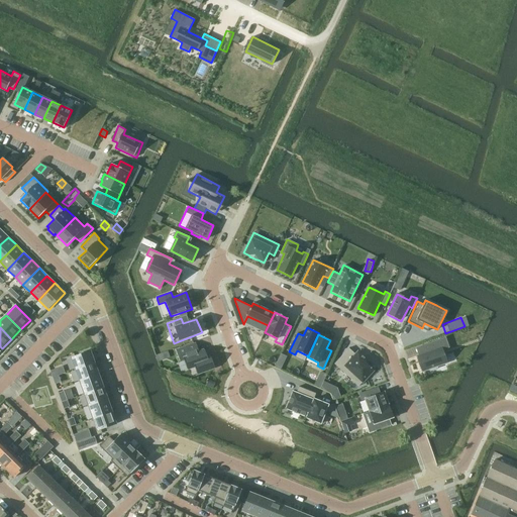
[(418,355),(423,371),(429,369),(430,371),(437,368),(437,367),(447,363),(442,349),(449,347),(446,337),(425,344),(428,351),(418,355)]
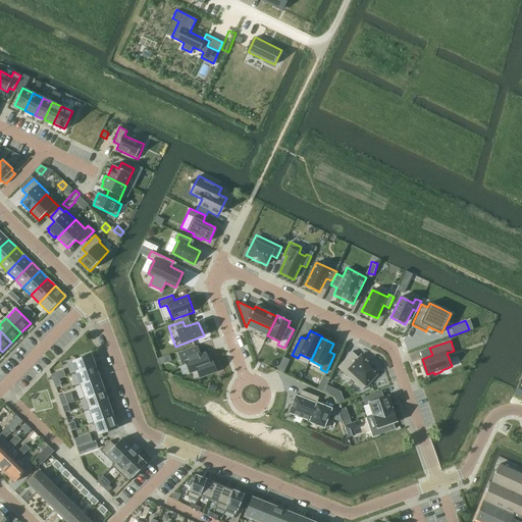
[(198,347),(178,354),(183,365),(186,364),(189,372),(196,370),(199,377),(216,371),(212,359),(209,361),(206,353),(201,355),(198,347)]
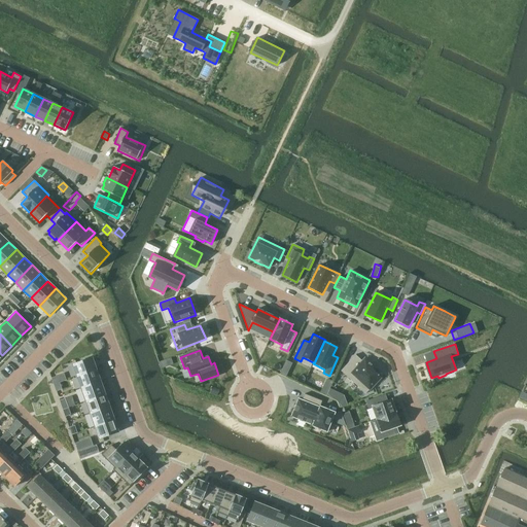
[(355,355),(341,371),(365,393),(380,378),(372,370),(374,366),(364,358),(362,361),(355,355)]
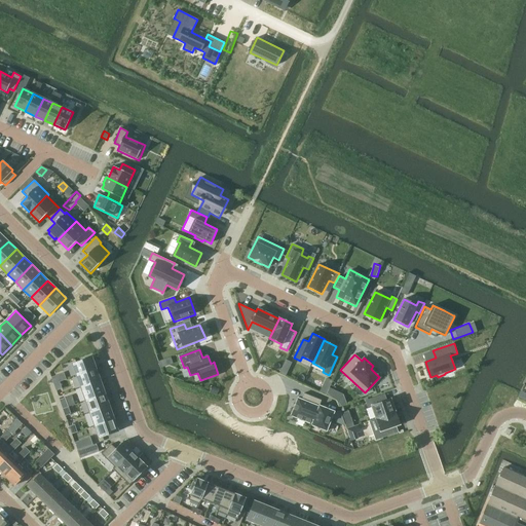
[(76,376),(97,369),(91,357),(72,364),(76,376)]
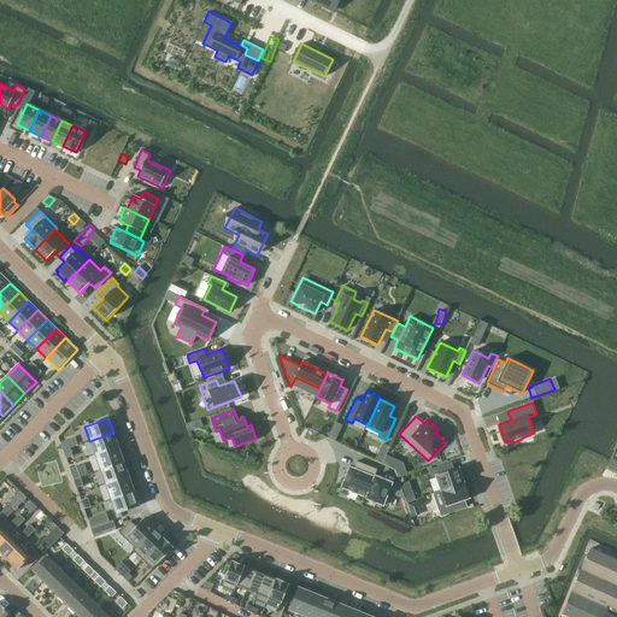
[(336,439),(344,423),(338,419),(329,435),(336,439)]
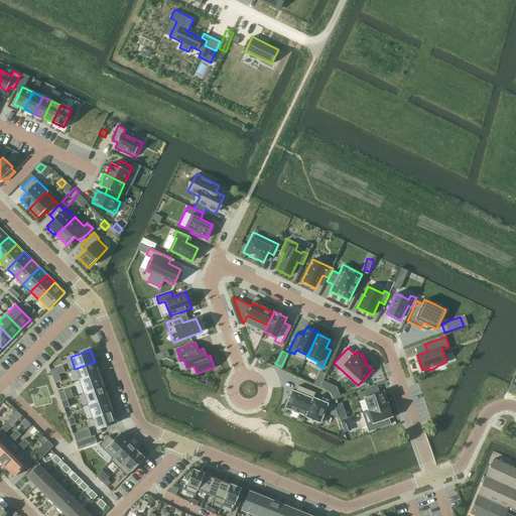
[(155,355),(157,361),(163,359),(160,353),(155,355)]
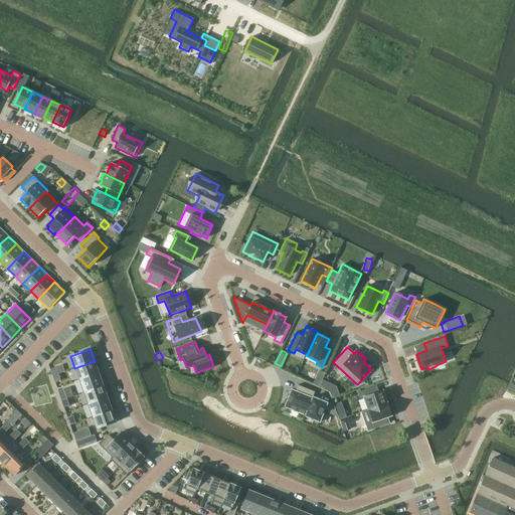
[(79,380),(99,373),(95,361),(74,368),(79,380)]
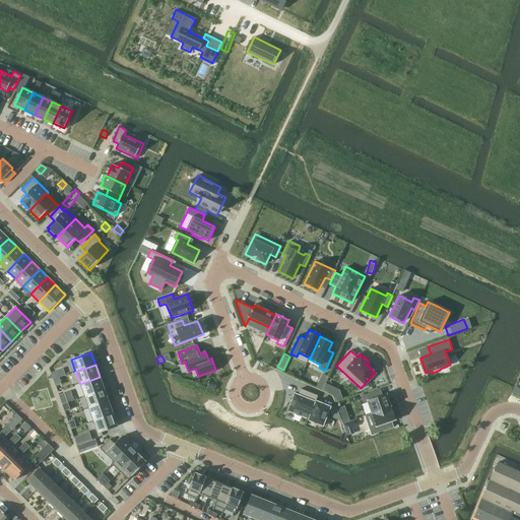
[(323,388),(329,374),(324,372),(317,386),(323,388)]
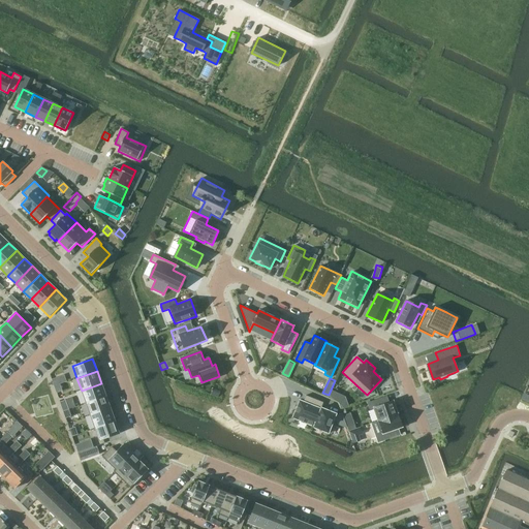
[(86,403),(105,396),(101,383),(82,391),(86,403)]
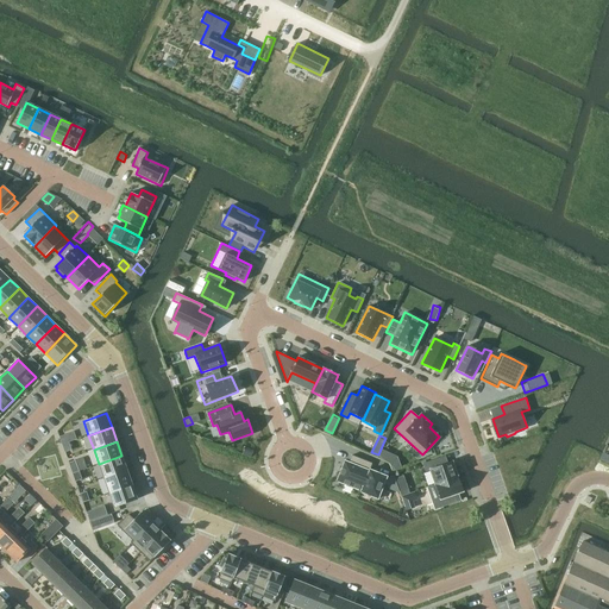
[(250,458),(253,451),(245,447),(242,454),(250,458)]
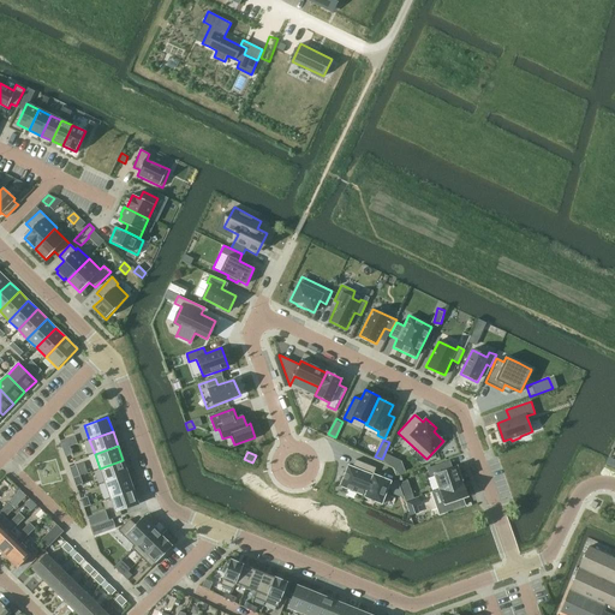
[(105,484),(129,476),(123,460),(100,469),(105,484)]
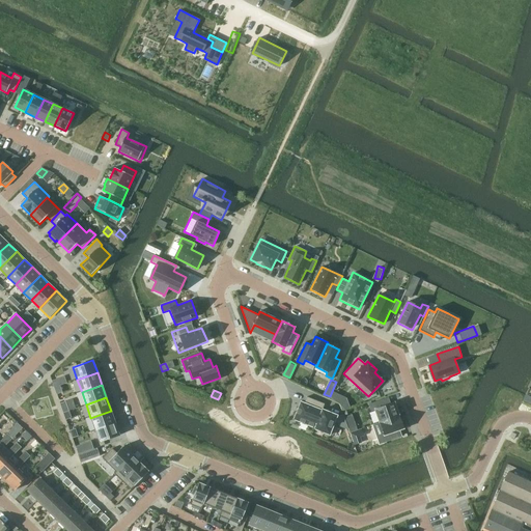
[(301,402),(294,419),(314,428),(314,429),(323,410),(325,404),(307,397),(304,403),(301,402)]
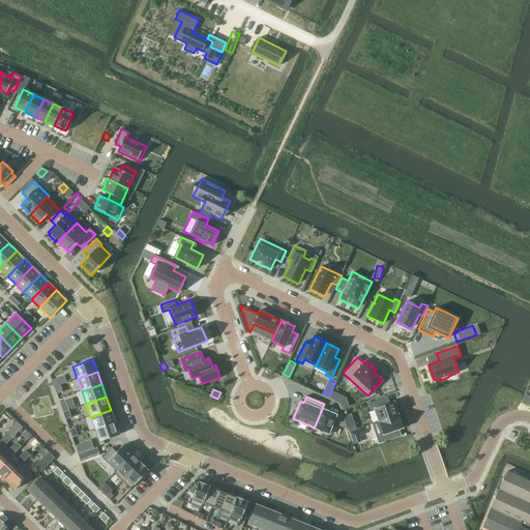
[(384,399),(369,404),(371,410),(374,409),(379,421),(398,415),(393,402),(386,405),(384,399)]
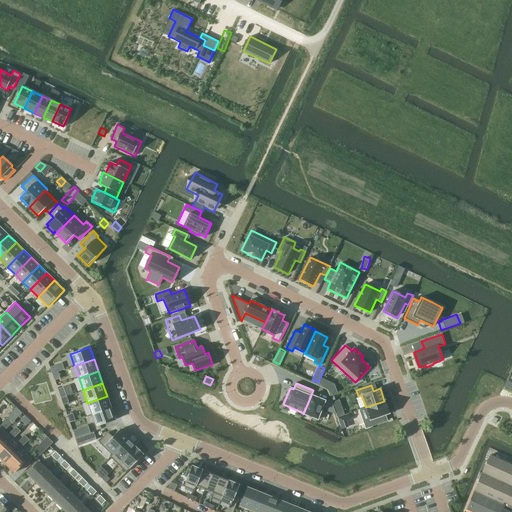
[(61,397),(66,395),(63,387),(58,389),(61,397)]
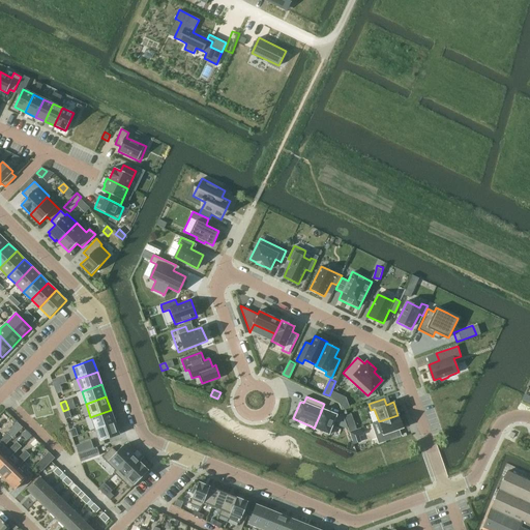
[(65,419),(71,417),(68,409),(63,411),(65,419)]
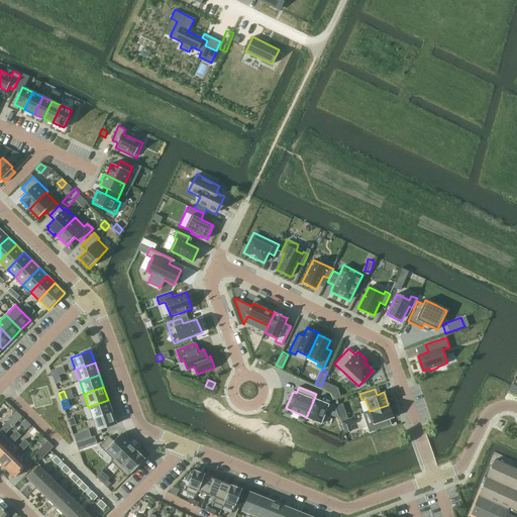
[(314,399),(306,418),(320,423),(321,422),(323,423),(326,416),(324,415),(328,405),(314,399)]
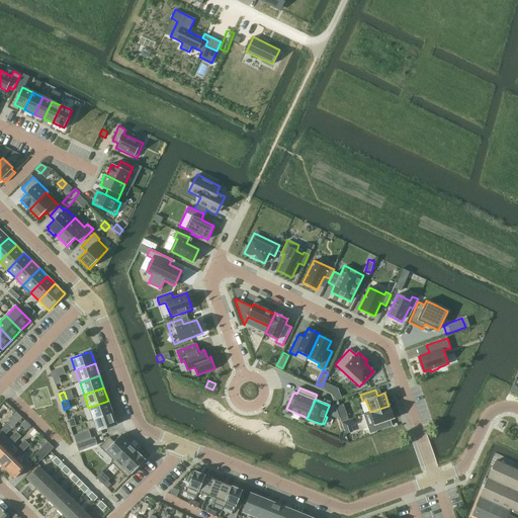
[(92,420),(112,413),(108,401),(88,408),(92,420)]
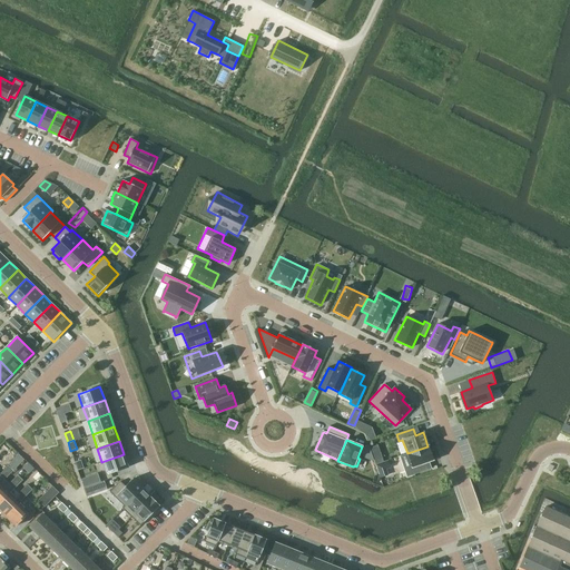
[(428,446),(408,453),(412,468),(408,469),(410,475),(428,469),(425,462),(432,460),(428,446)]
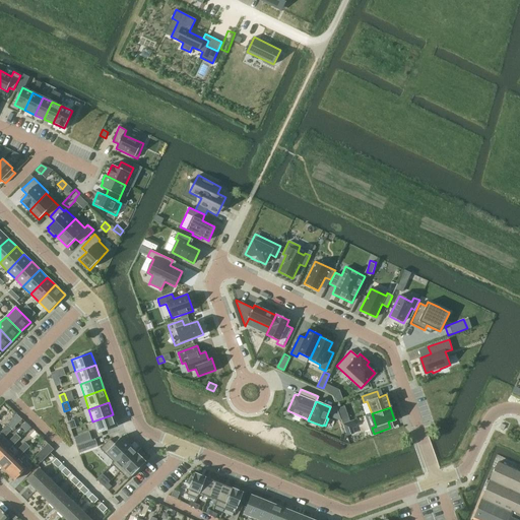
[(7,425),(0,431),(0,433),(3,436),(4,437),(11,430),(22,419),(17,414),(6,425),(7,425)]
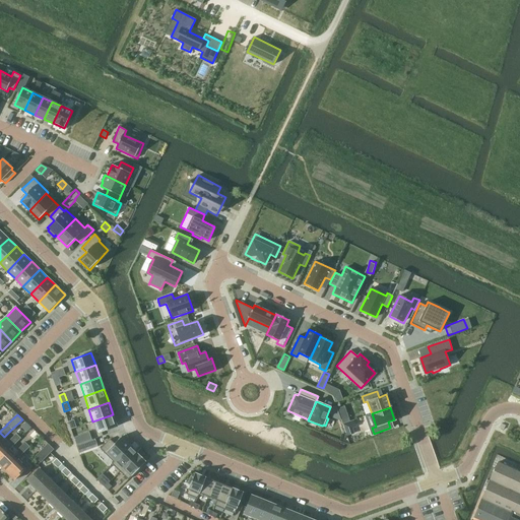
[(98,434),(117,427),(113,414),(92,421),(98,434)]
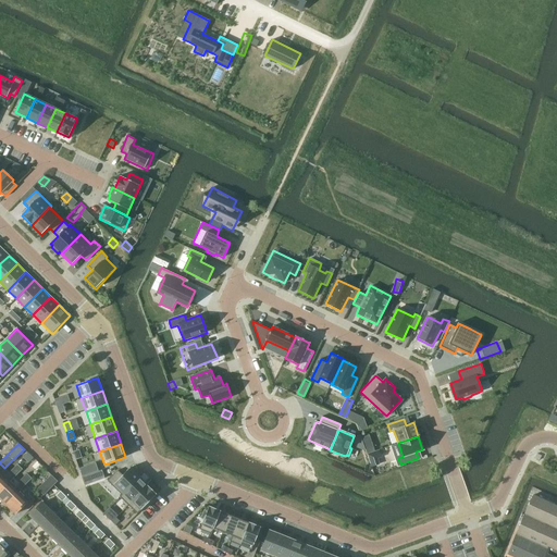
[(82,477),(98,470),(96,462),(79,469),(82,477)]
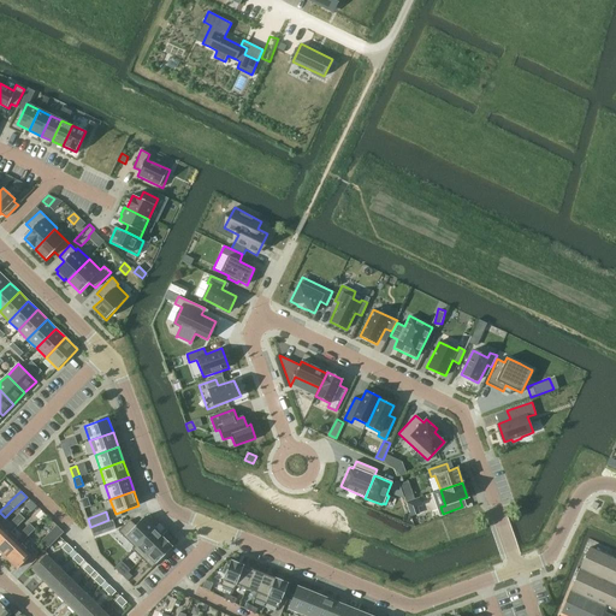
[(18,514),(10,522),(16,527),(24,519),(18,514)]
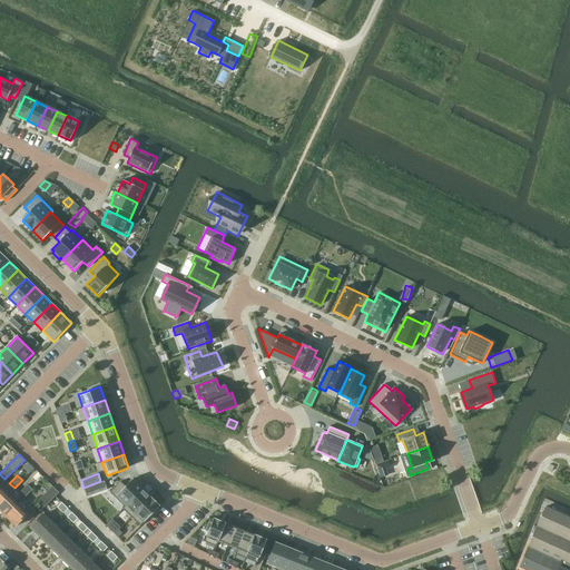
[(5,479),(0,483),(0,502),(8,494),(9,495),(15,490),(15,489),(15,488),(9,483),(5,479)]
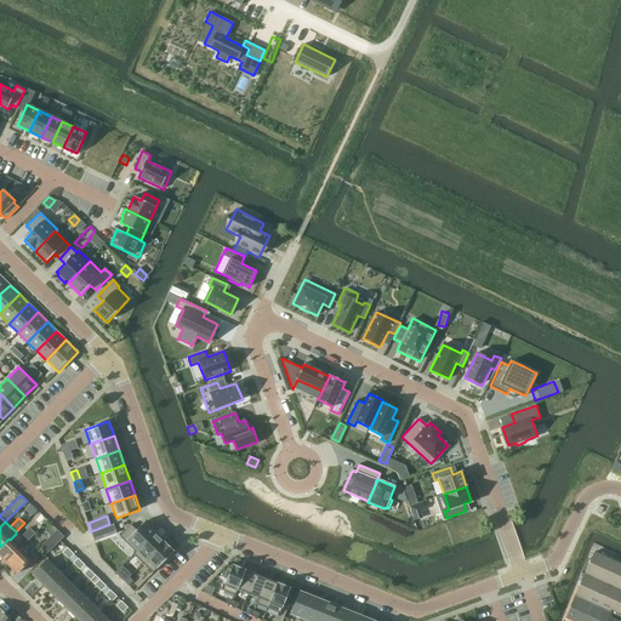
[(155,531),(144,522),(137,529),(131,524),(119,536),(136,552),(155,531)]
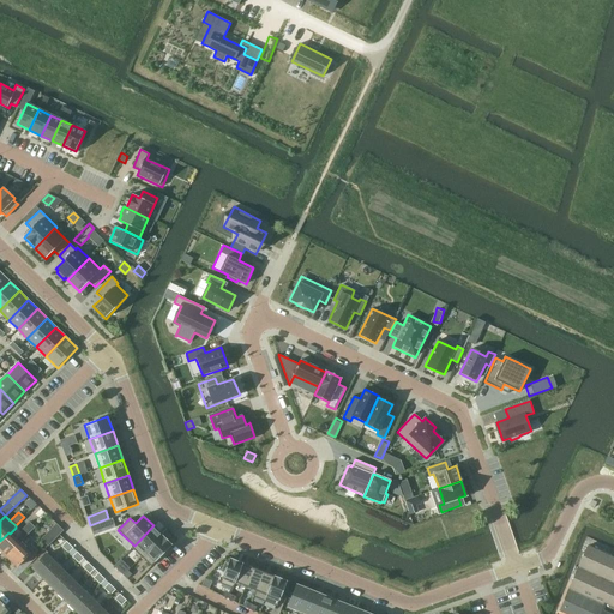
[(8,533),(0,541),(0,551),(5,557),(19,543),(22,541),(26,537),(25,536),(34,528),(29,522),(19,531),(22,534),(16,540),(10,534),(8,533)]
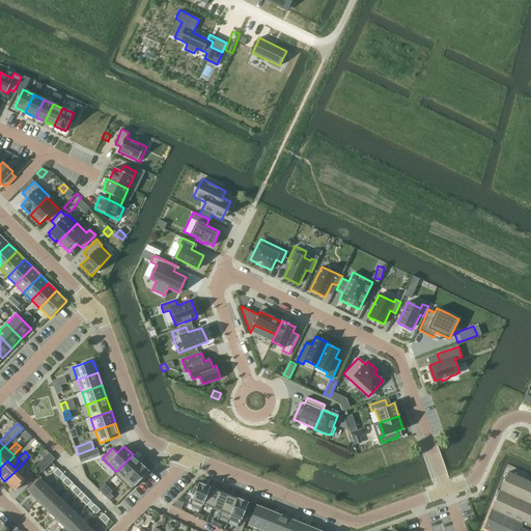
[(48,466),(52,462),(55,458),(49,452),(42,459),(48,466)]
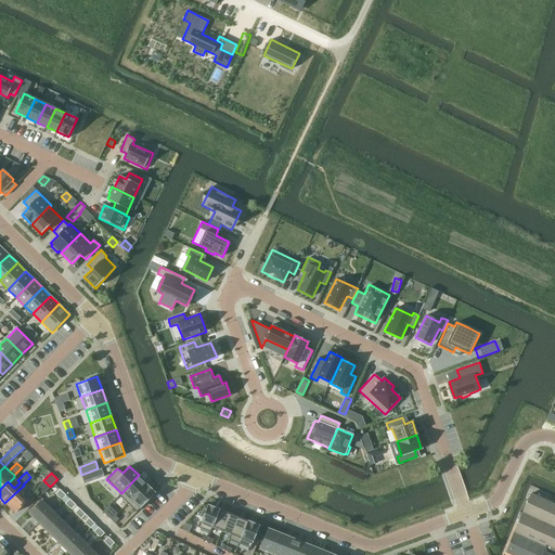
[(128,503),(147,483),(139,475),(121,493),(119,494),(128,503)]
